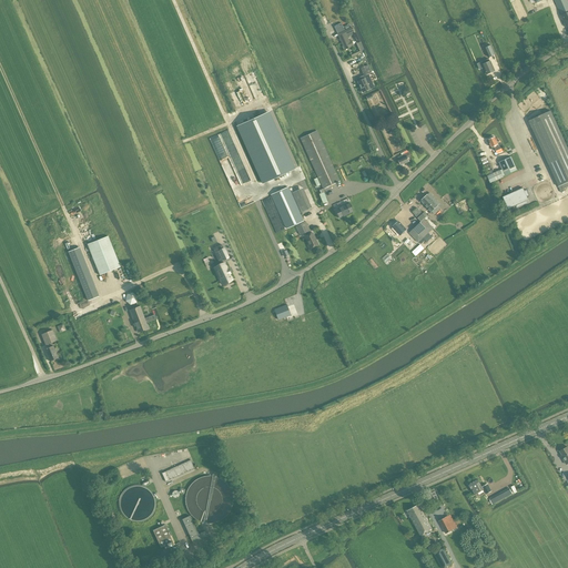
[(567,3),(566,0),(555,0),(557,3),(561,16),(561,18),(563,19),(564,20),(566,27),(567,26),(567,3)]
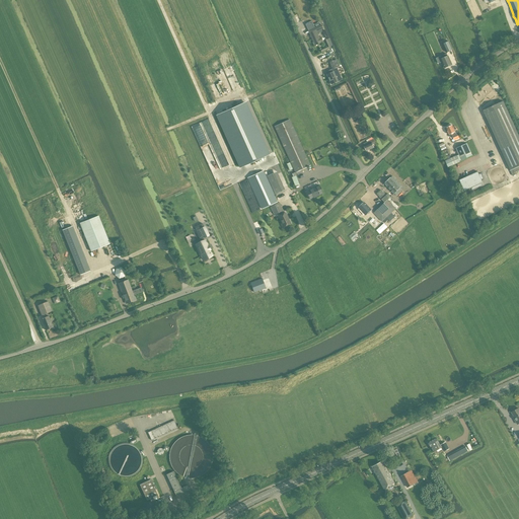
[(322,28),(320,25),(314,28),(308,31),(315,46),(321,43),(323,42),(321,36),(319,38),(316,31),(322,28)]
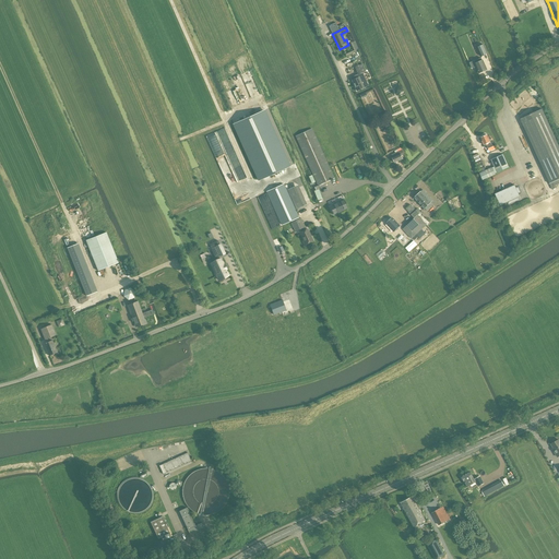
[(346,57),(357,51),(353,43),(351,44),(354,50),(345,55),(346,57)]
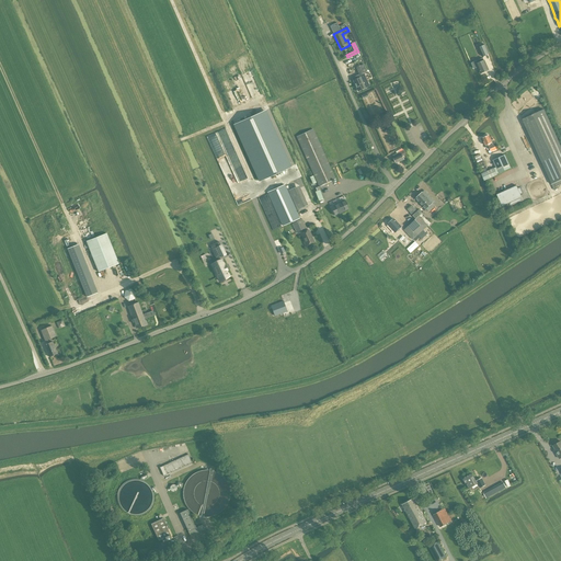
[(483,57),(489,55),(485,45),(479,47),(483,57)]
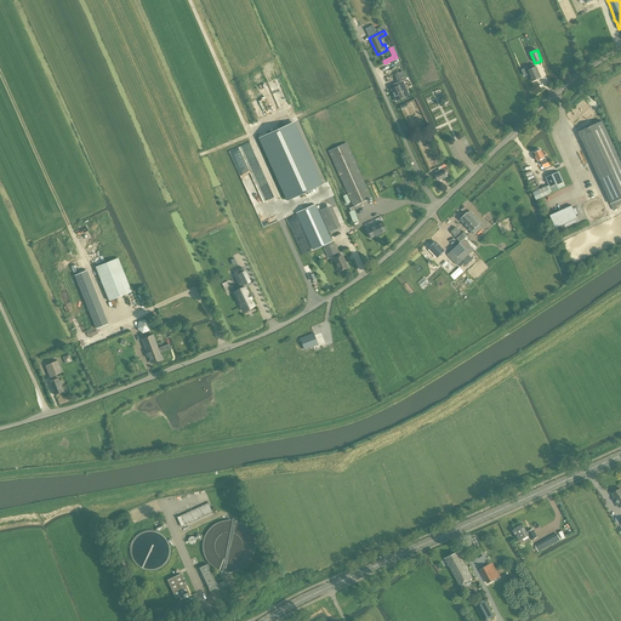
[(527,68),(523,69),(525,75),(529,74),(531,81),(541,78),(536,67),(535,68),(534,64),(527,68)]
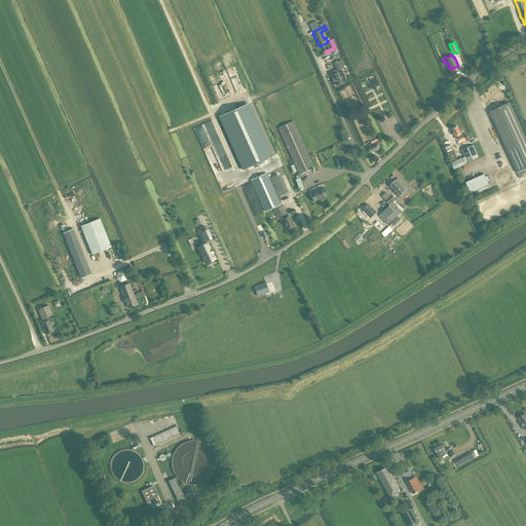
[(336,85),(346,80),(340,69),(344,68),(341,61),(334,64),(337,70),(333,72),(334,74),(331,75),(336,85)]
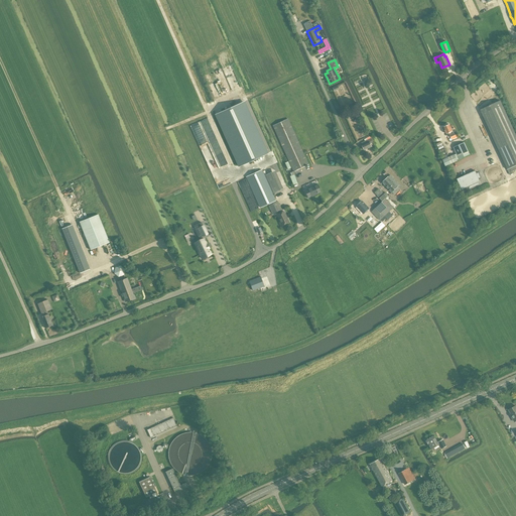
[(515,135),(500,101),(480,110),(507,169),(508,169),(515,166),(515,165),(515,135)]
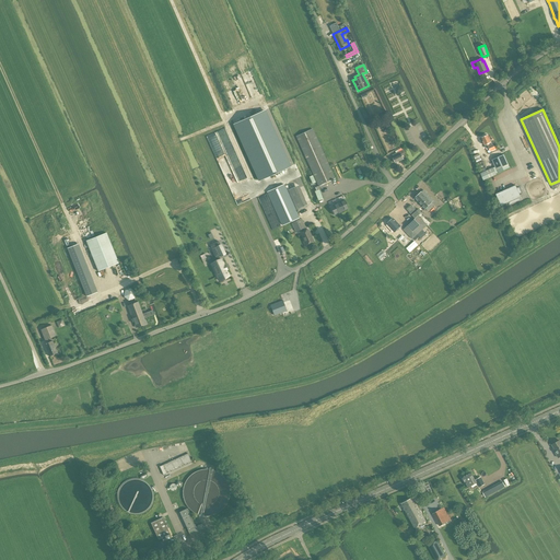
[(259,181),(290,166),(265,111),(234,125),(259,181)]
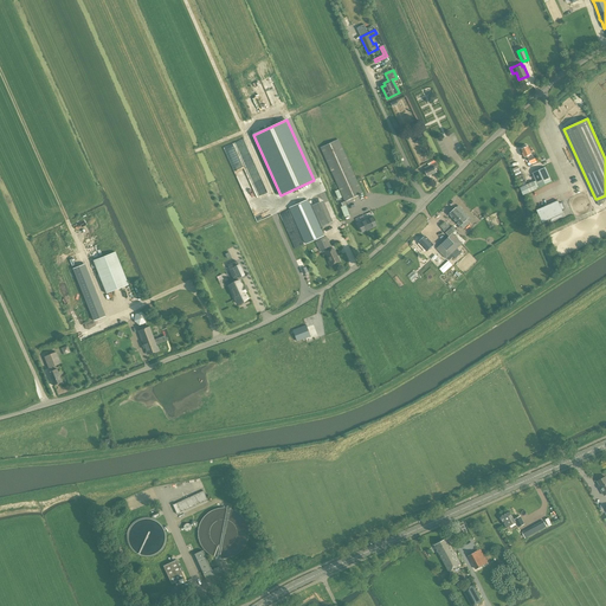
[(321,148),(345,201),(362,193),(337,140),(321,148)]
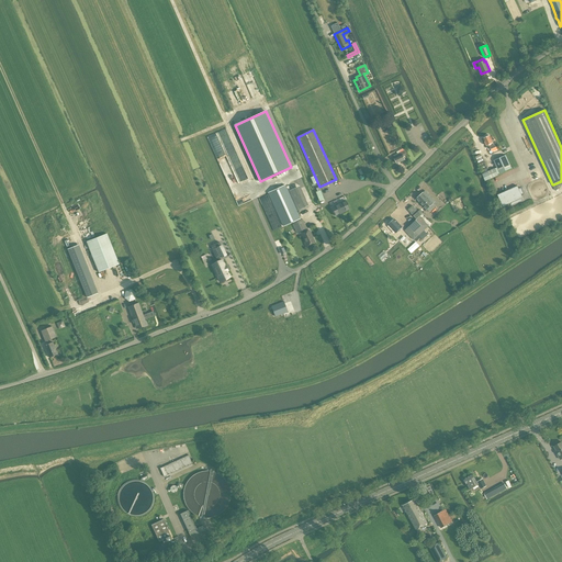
[(491,137),(490,136),(483,138),(486,146),(489,145),(491,150),(497,147),(494,139),(493,139),(492,137),(491,137)]
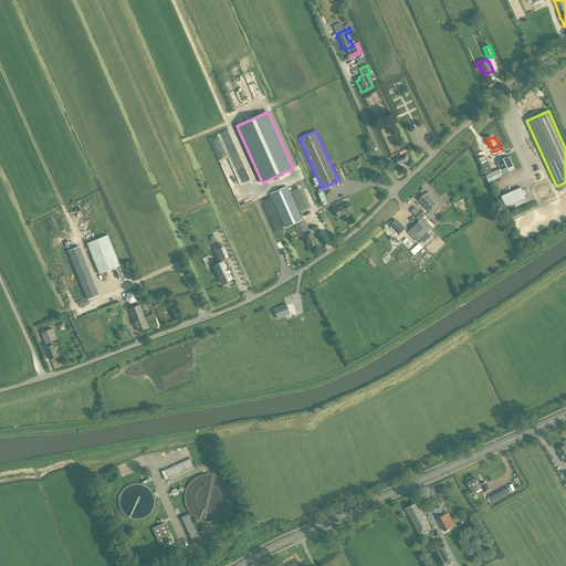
[(396,157),(397,157),(398,159),(397,159),(399,165),(408,161),(406,158),(409,156),(407,152),(406,150),(404,152),(405,153),(396,157)]
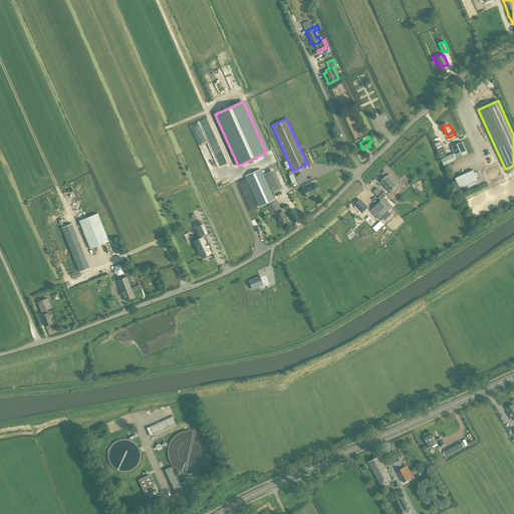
[(463,143),(453,147),(452,150),(457,160),(468,155),(463,143)]
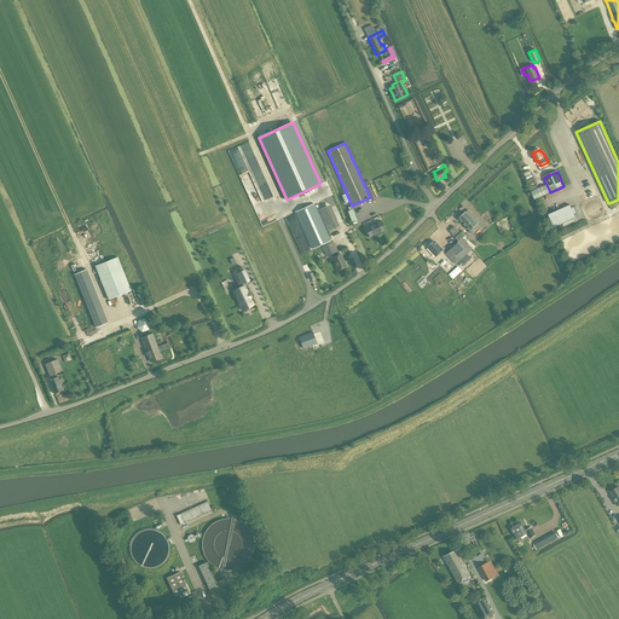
[(545,185),(531,192),(534,200),(549,194),(545,185)]
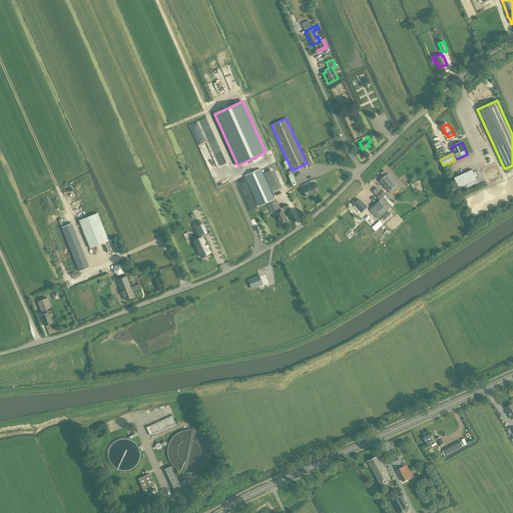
[(261,168),(245,175),(244,175),(259,207),(274,199),(261,168)]
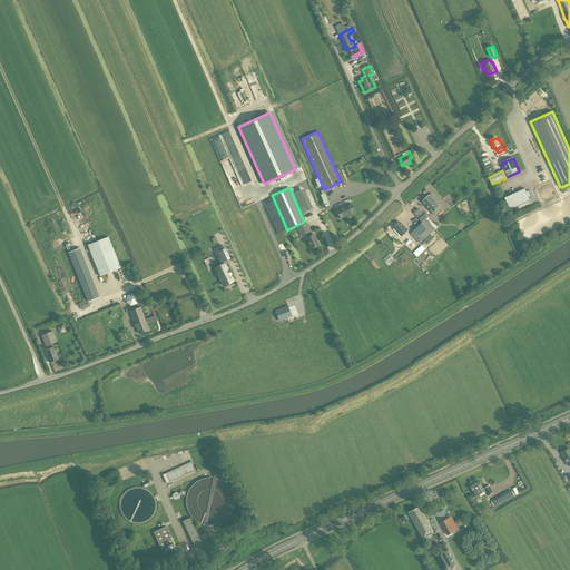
[(302,214),(313,208),(304,188),(293,193),(302,214)]
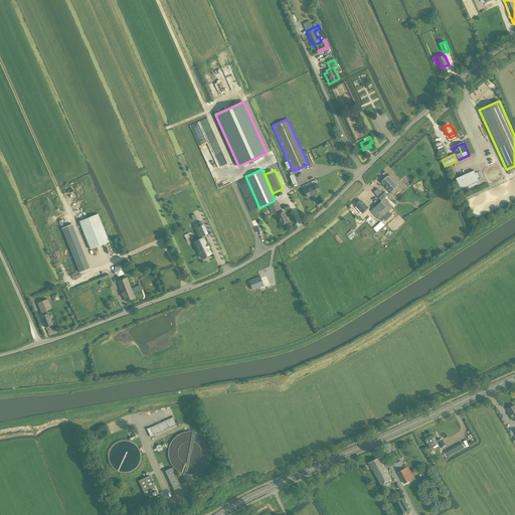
[(480,178),(477,173),(475,174),(474,171),(456,179),(461,190),(467,187),(468,189),(478,185),(478,184),(477,183),(479,182),(478,179),(479,178),(480,178)]
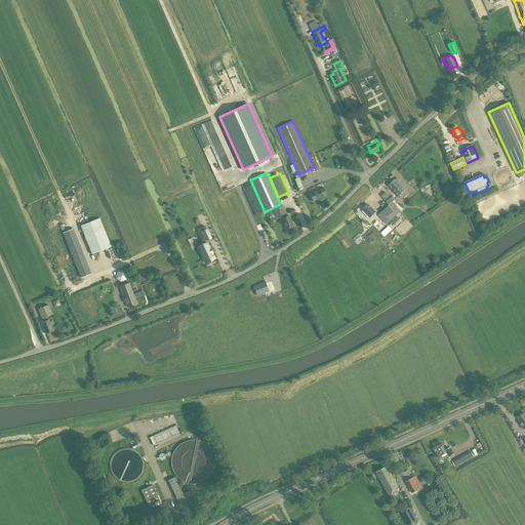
[(397,183),(395,180),(389,186),(399,196),(401,198),(406,193),(404,191),(405,191),(402,187),(404,186),(399,180),(397,183)]
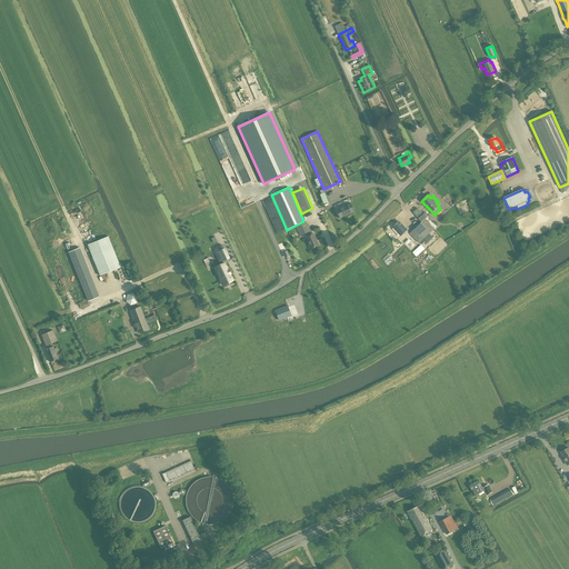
[(350,203),(336,210),(339,219),(355,212),(350,203)]
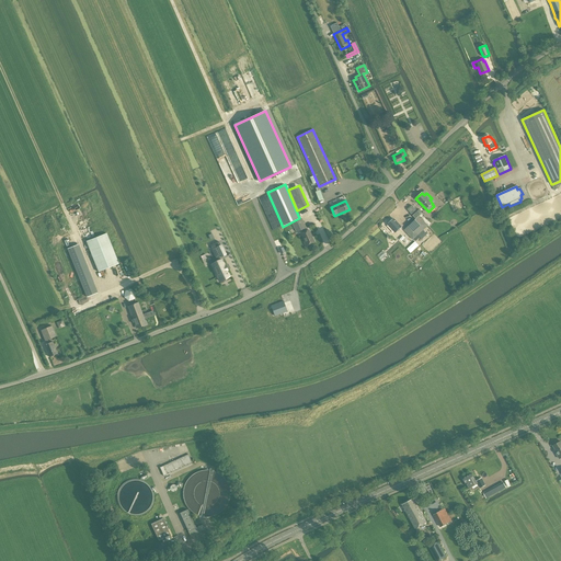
[(413,240),(427,226),(419,216),(422,214),(419,210),(418,212),(412,206),(408,210),(415,219),(403,230),(413,240)]
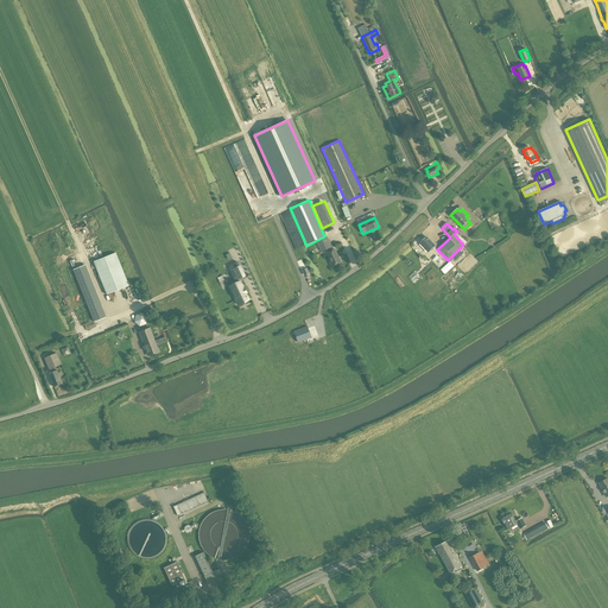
[(331,247),(327,238),(316,242),(321,252),(327,249),(329,252),(325,254),(331,266),(341,261),(335,249),(333,251),(330,247),(331,247)]
